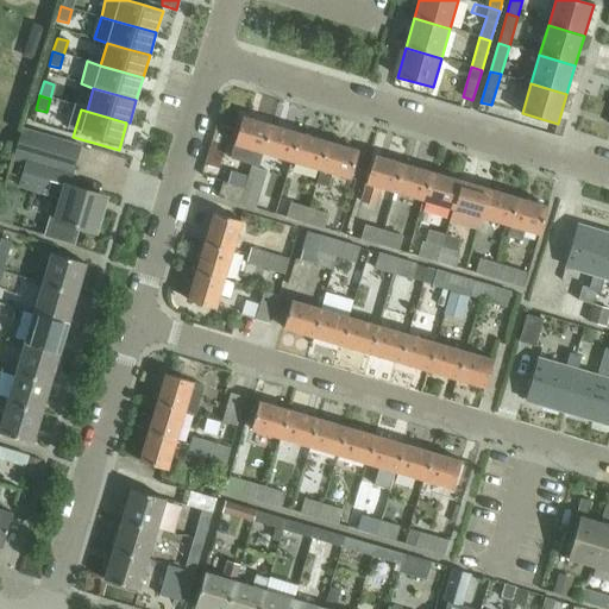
[(234,145),(230,159),(238,162),(251,165),(249,173),(248,180),(245,186),(255,188),(261,190),(267,171),(262,169),(259,169),(259,168),(258,168),(263,154),(271,126),(244,119),(243,118),(238,132),(234,145)]
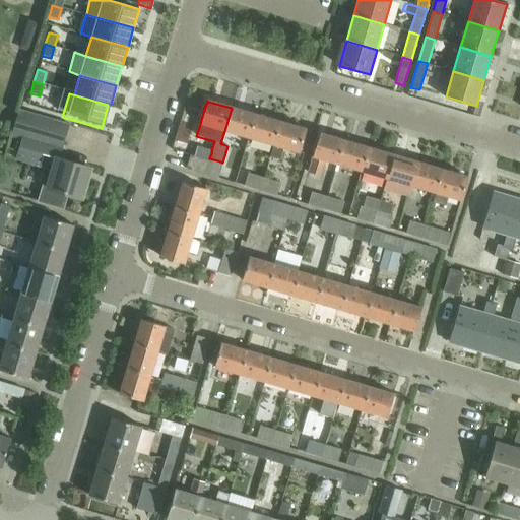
[(232,108),(224,131),(225,131),(248,138),(255,115),(234,109),(232,108)]
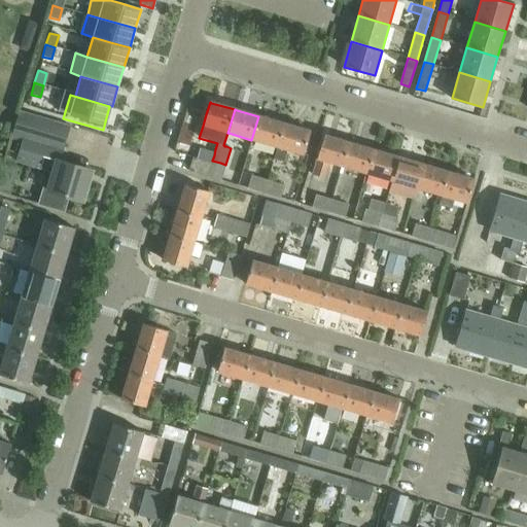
[(43,188),(39,204),(64,211),(68,196),(82,200),(91,171),(60,162),(70,127),(19,111),(11,136),(12,136),(7,155),(16,159),(15,163),(38,169),(39,168),(50,171),(45,188),(43,188)]
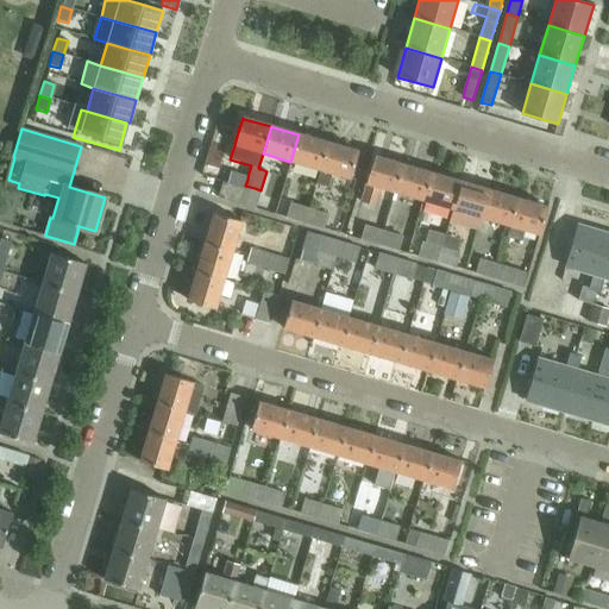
[(299,135),(290,162),(293,162),(294,163),(320,170),(327,143),(303,136),(300,136),(299,135)]
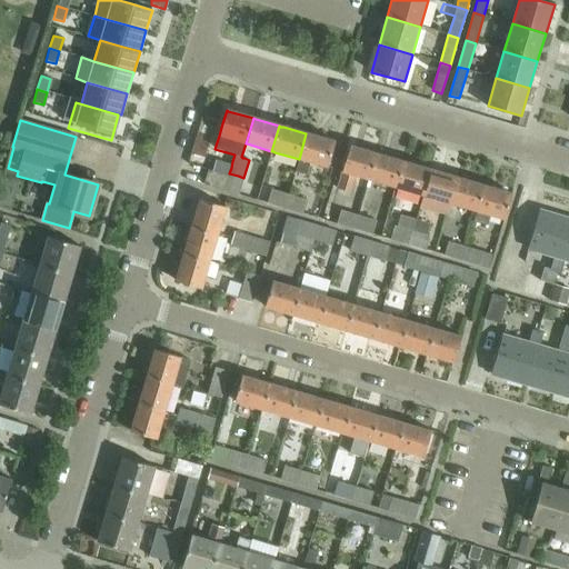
[(300,159),(297,172),(298,172),(306,175),(310,162),(327,167),(335,142),(310,135),(308,135),(306,133),(299,159),(300,159)]
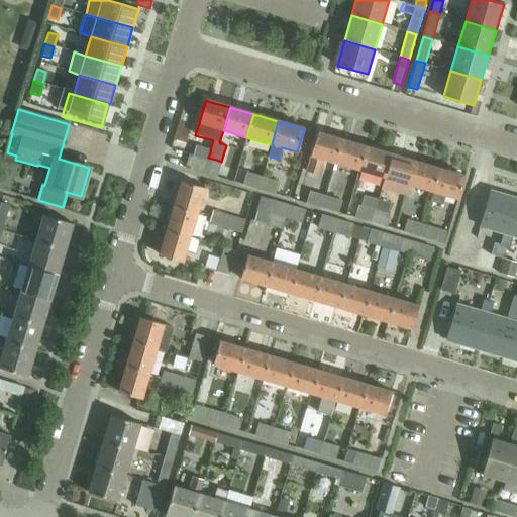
[(311,157),(307,172),(320,176),(324,161),(335,164),(343,139),(318,132),(311,157)]
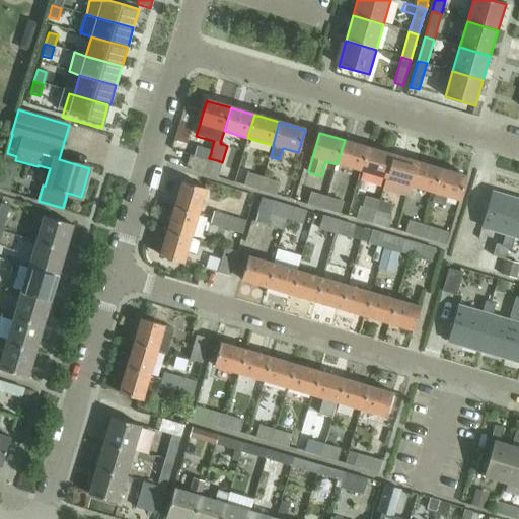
[(345,140),(337,164),(361,171),(368,147),(345,140)]
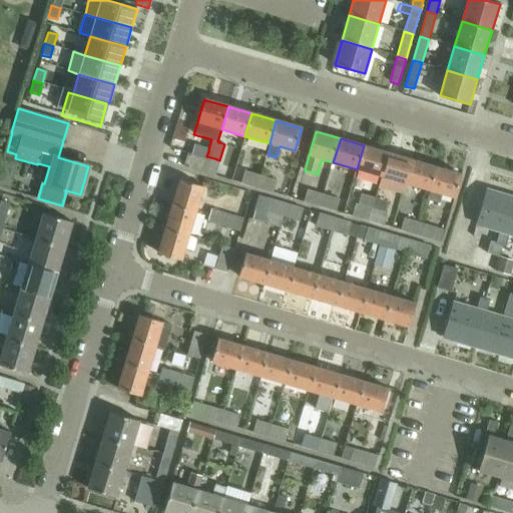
[(364,145),(357,169),(382,176),(389,152),(365,145),(364,145)]
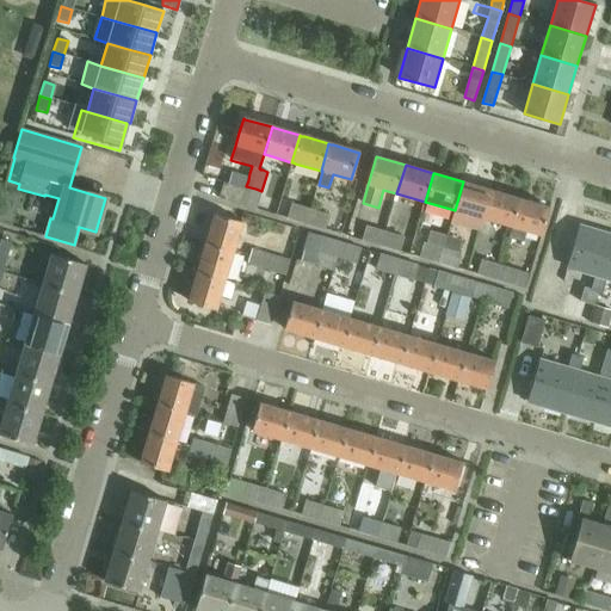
[(455,211),(451,222),(480,230),(483,220),(492,190),(463,181),(455,210),(455,211)]
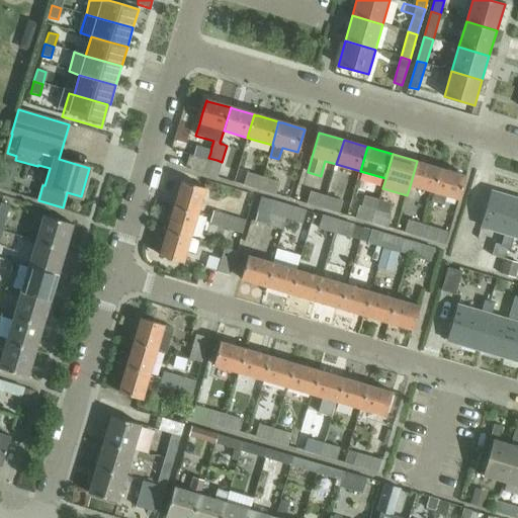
[(190,155),(186,168),(204,173),(208,160),(196,157),(193,156),(190,155)]
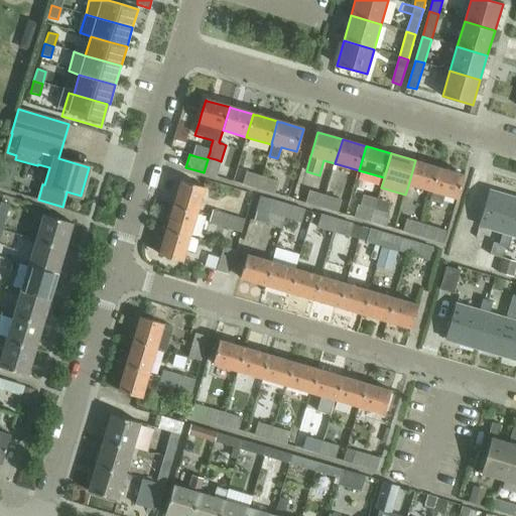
[(208,159),(204,172),(210,174),(211,175),(217,176),(221,161),(216,159),(208,157),(208,159)]
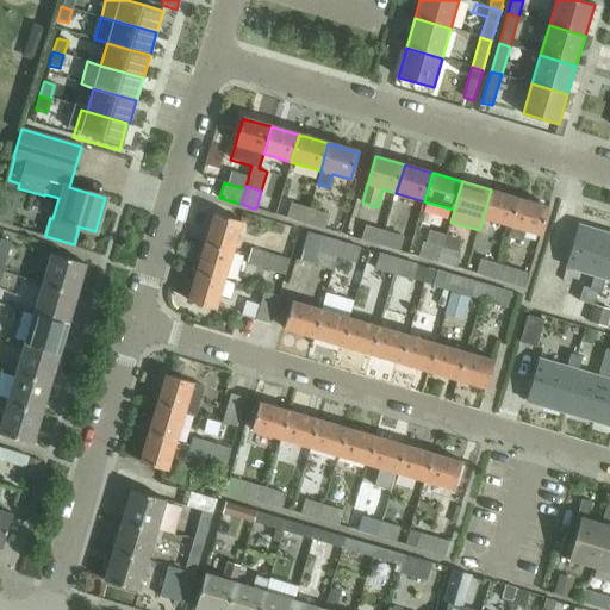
[(491,190),(483,219),(510,226),(511,228),(520,198),(491,190)]
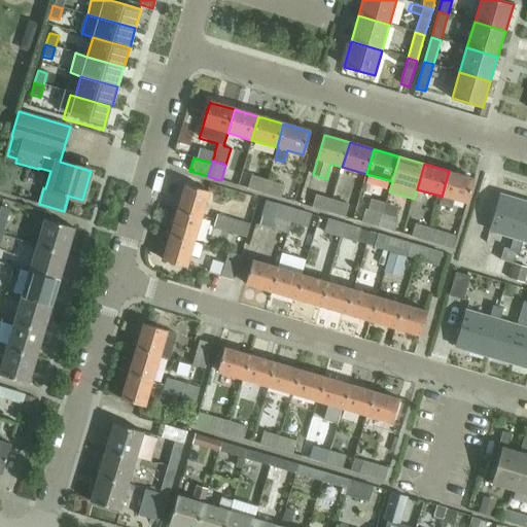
[(442,197),(438,206),(442,207),(449,209),(452,200),(454,200),(466,204),(475,179),(451,172),(449,171),(442,197)]
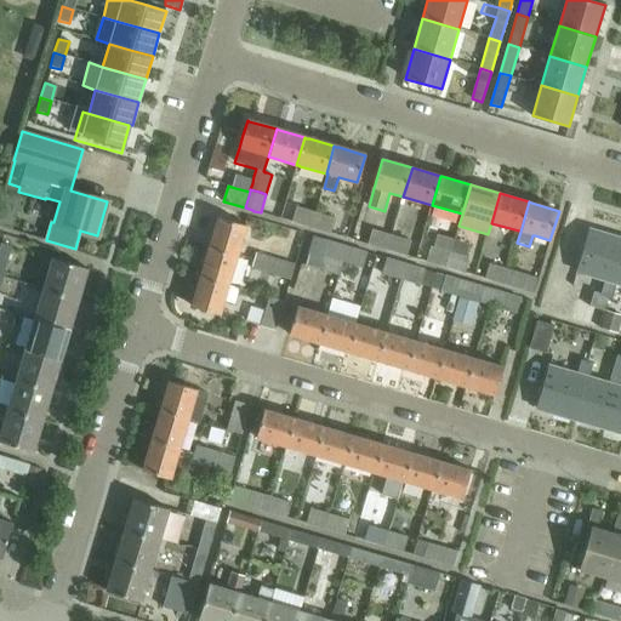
[(292,222),(291,222),(309,228),(314,212),(296,206),(292,222)]
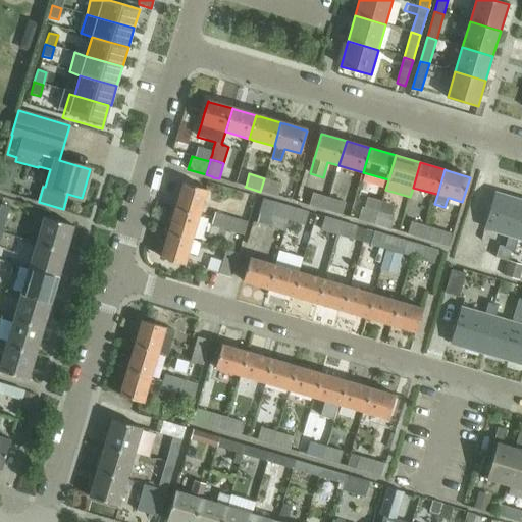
[(264,178),(260,192),(266,193),(277,197),(279,190),(281,183),(270,179),(264,178)]
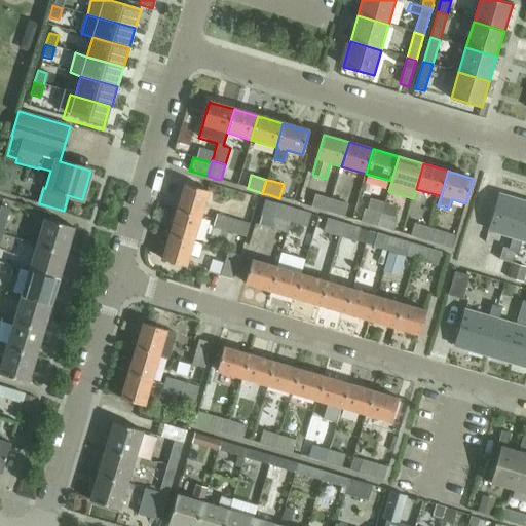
[(185,184),(178,208),(202,216),(210,191),(185,184)]
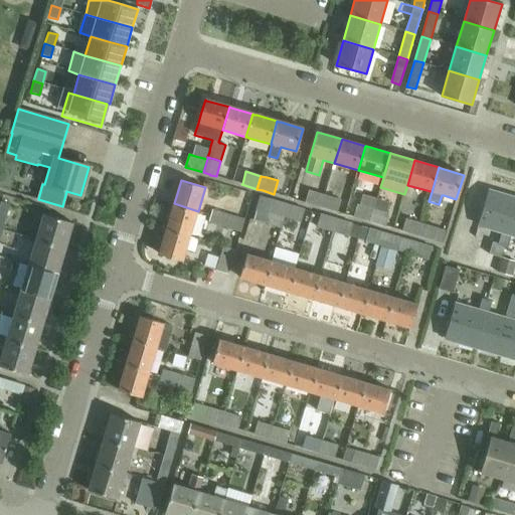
[(309,190),(305,203),(321,208),(325,195),(309,190)]
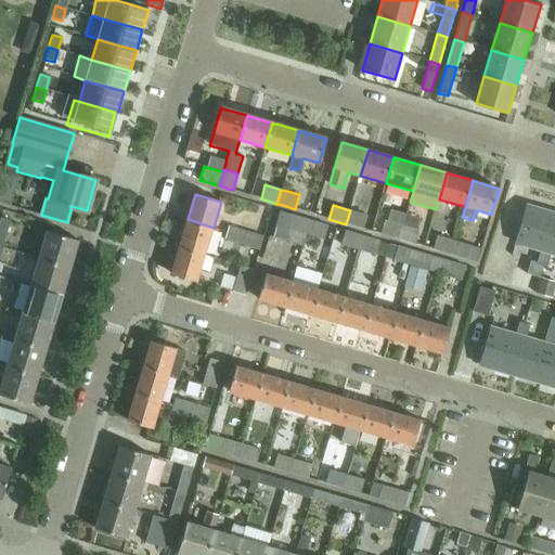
[(554,214),(527,206),(516,244),(541,252),(538,262),(537,263),(543,266),(547,267),(551,254),(546,253),(554,222),(554,214)]
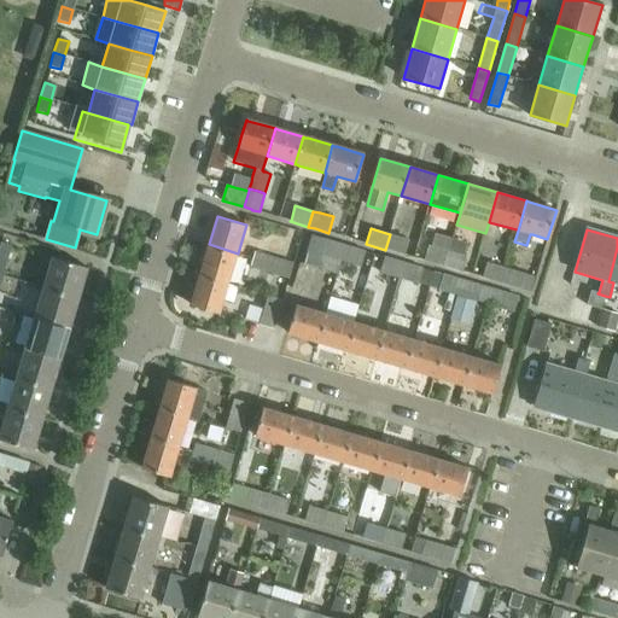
[(425,261),(443,267),(452,238),(435,233),(431,246),(430,245),(425,261)]
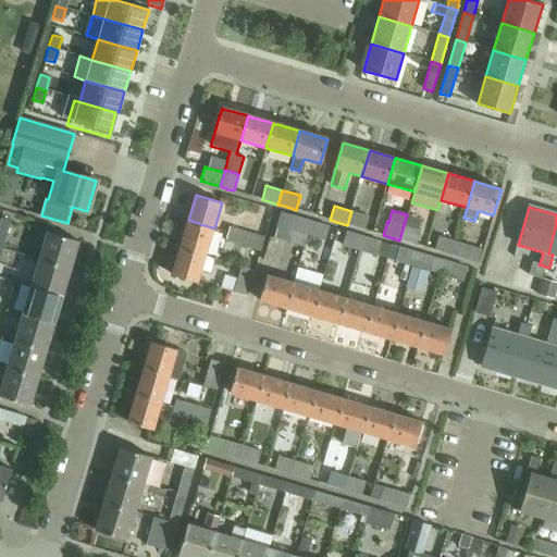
[(4,211),(0,223),(0,244),(3,245),(11,222),(15,223),(17,215),(4,211)]
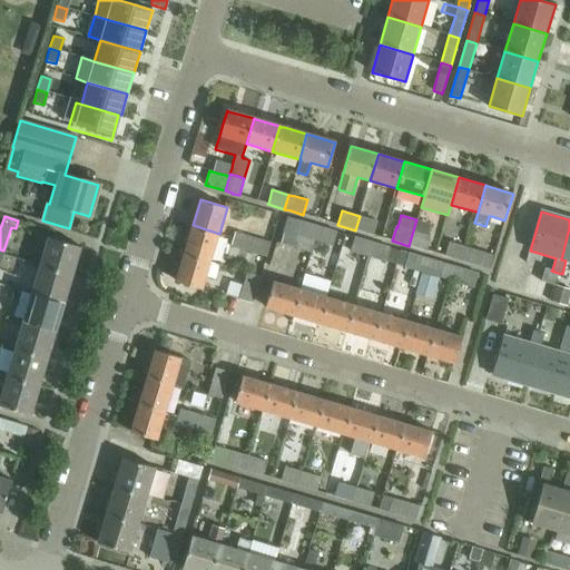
[(360,216),(355,231),(373,236),(377,220),(360,216)]
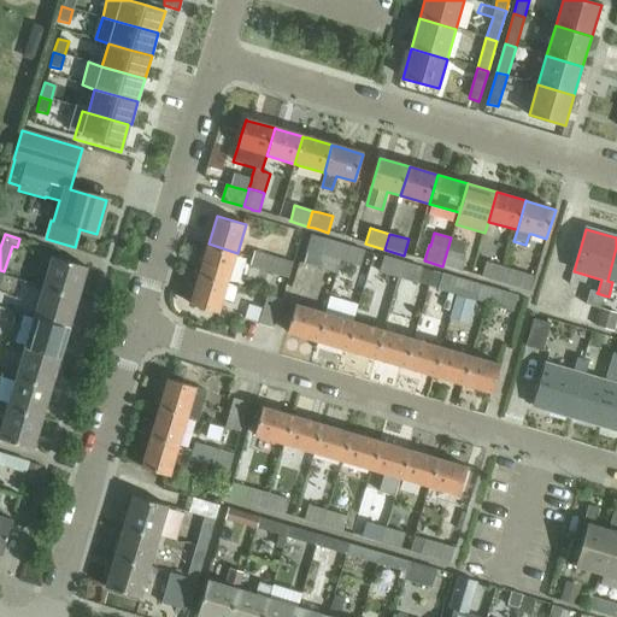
[(336,275),(341,260),(345,245),(327,239),(325,240),(311,235),(303,264),(336,275)]
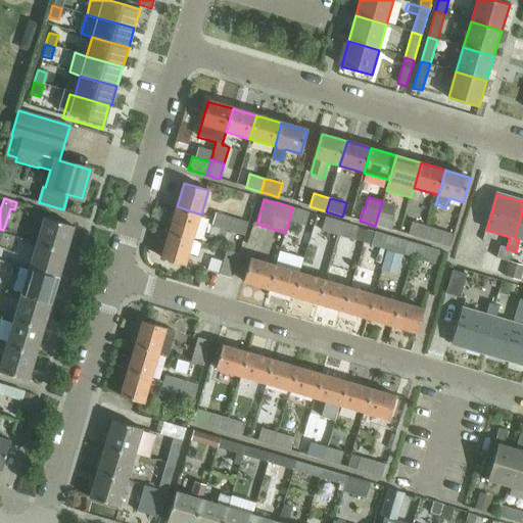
[(382,201),(375,226),(391,230),(395,217),(380,212),(383,201),(382,201)]
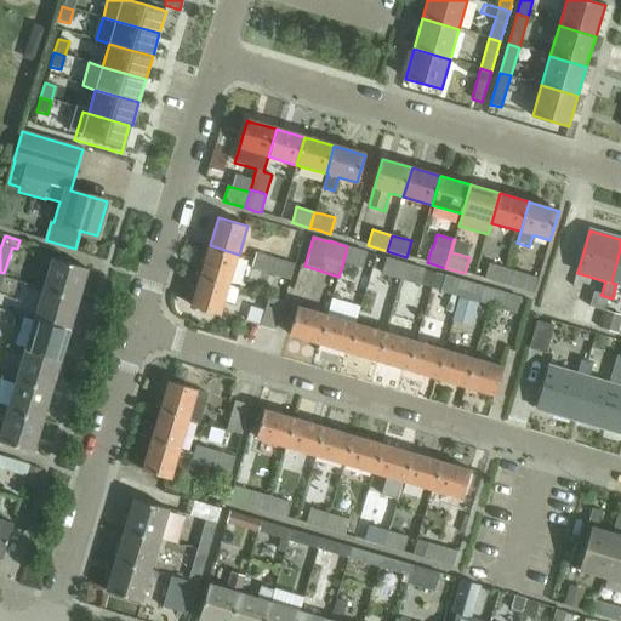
[(210,245),(200,278),(229,288),(229,286),(238,289),(241,277),(233,275),(239,255),(210,245)]
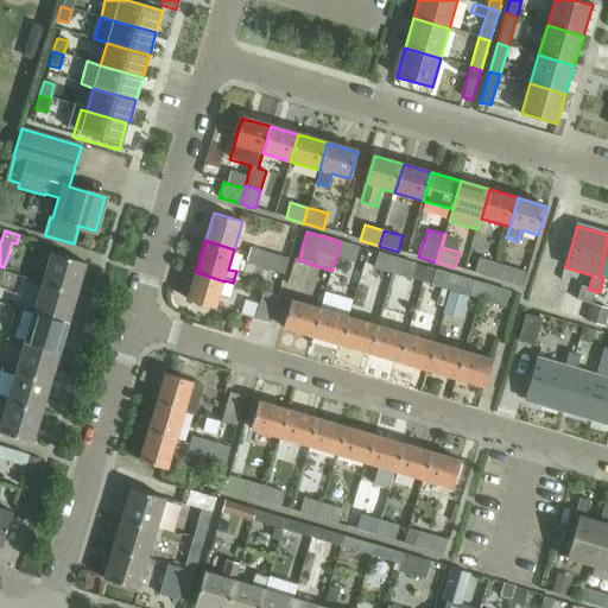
[(340,241),(336,257),(355,263),(360,247),(340,241)]
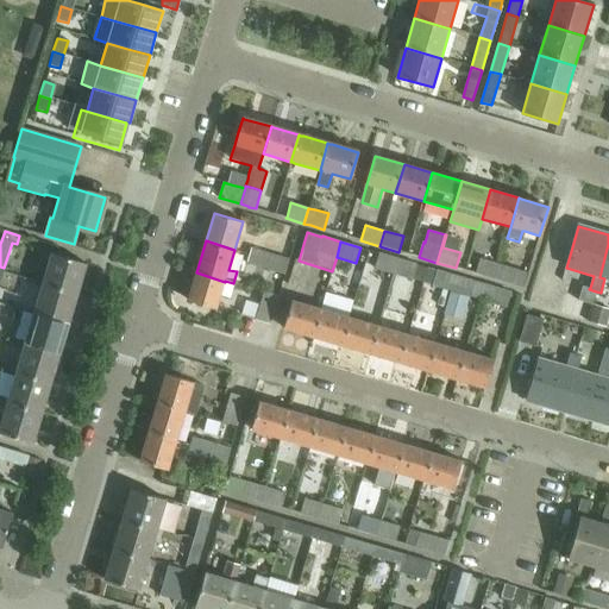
[(250,255),(246,263),(251,265),(267,269),(269,261),(271,253),(251,248),(250,255)]
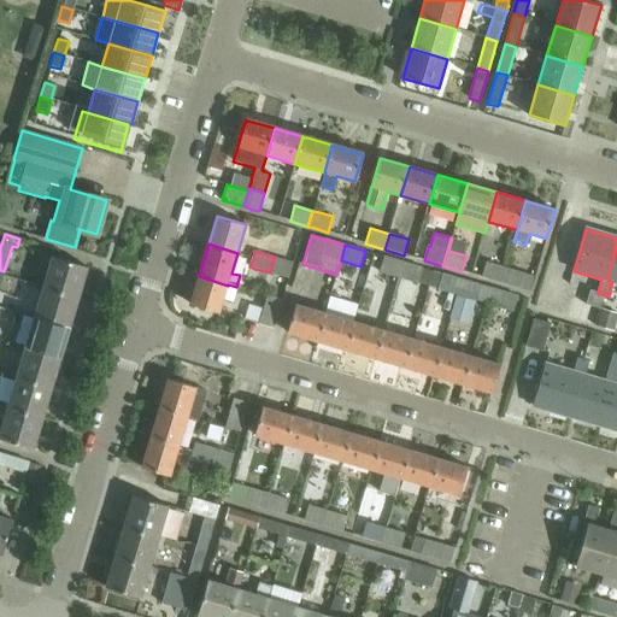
[(385,257),(380,272),(398,277),(403,262),(385,256),(385,257)]
